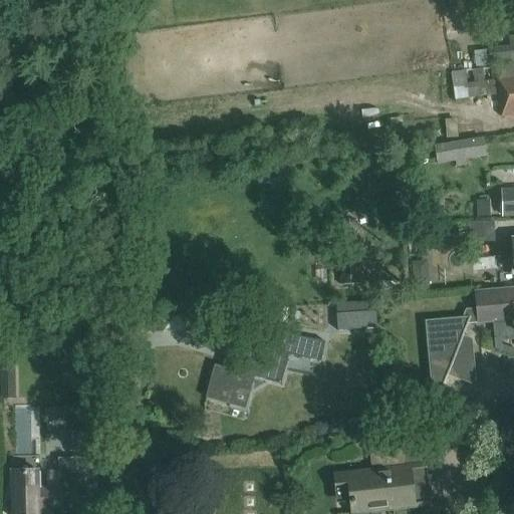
[(488,47),(488,50),(474,51),(476,67),(491,65),(490,63),(513,60),(513,35),(507,36),(508,46),(488,47)]
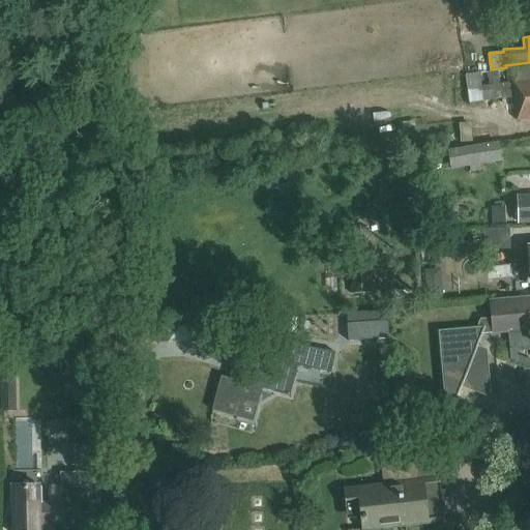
[(469,107),(482,105),(482,100),(511,97),(508,69),(465,75),(469,107)]
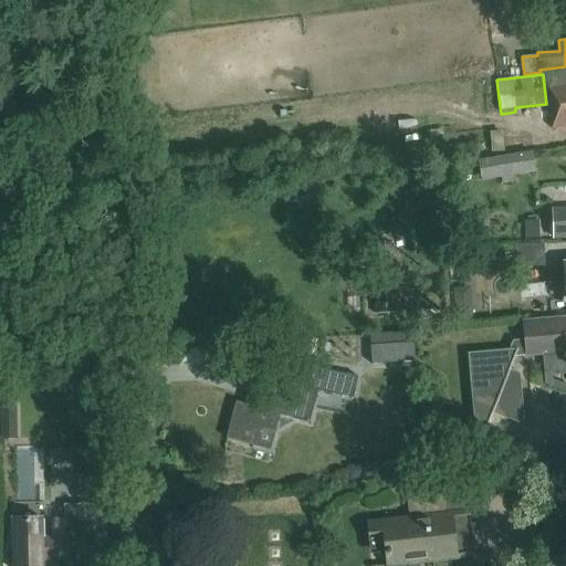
[(565,83),(546,85),(551,128),(565,126),(565,83)]
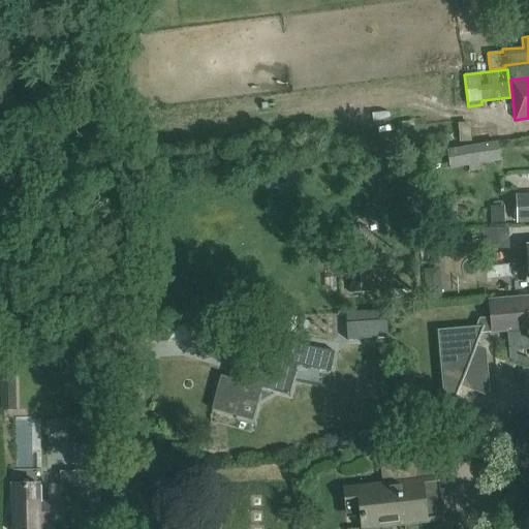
[(467,169),(468,175),(478,173),(478,167),(474,148),(464,150),(467,169)]
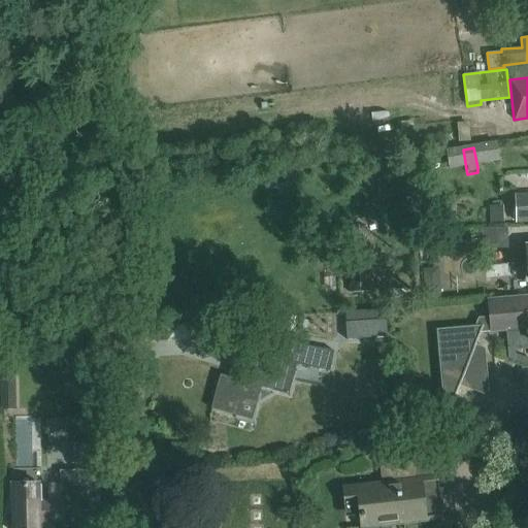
[(527,193),(514,194),(516,224),(527,223),(527,193)]
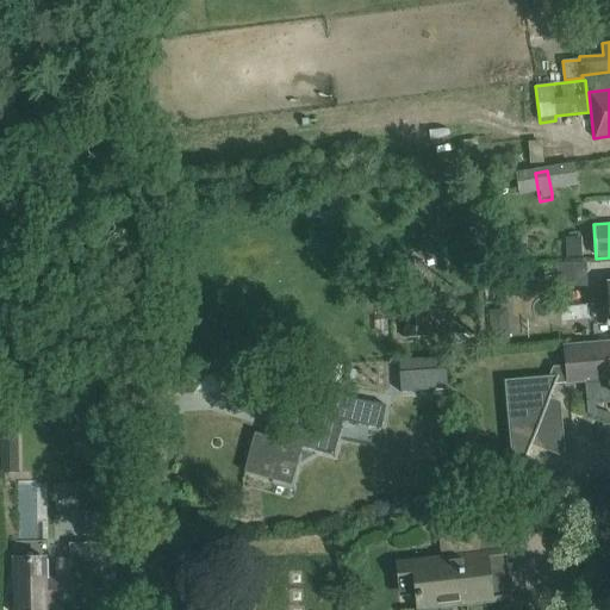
[(403,338),(429,336),(427,293),(402,294),(403,338)]
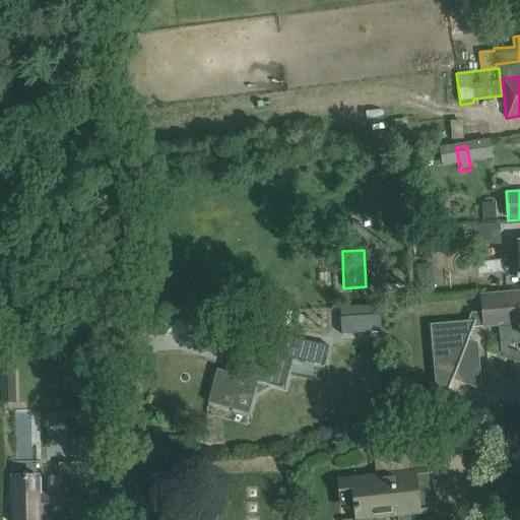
[(379,275),(378,261),(369,261),(370,275),(379,275)]
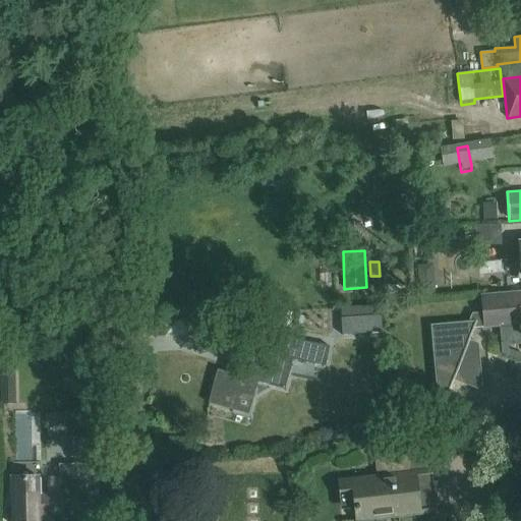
[(520,293),(520,294),(481,298),(482,306),(504,304),(506,327),(520,325),(520,293)]
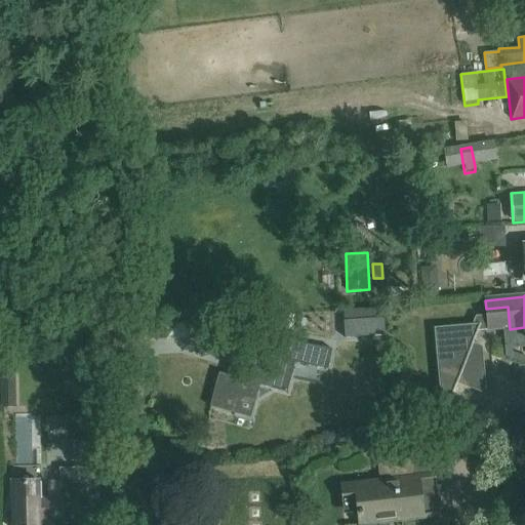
[(474,342),(477,332),(510,329),(508,307),(486,309),(486,315),(476,316),(472,324),(434,328),(440,395),(450,400),(457,381),(486,393),(482,346),(474,342)]
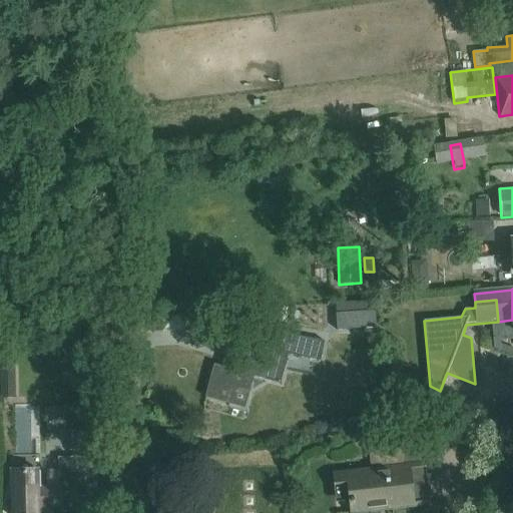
[(375,310),(337,312),(338,336),(377,333),(375,310)]
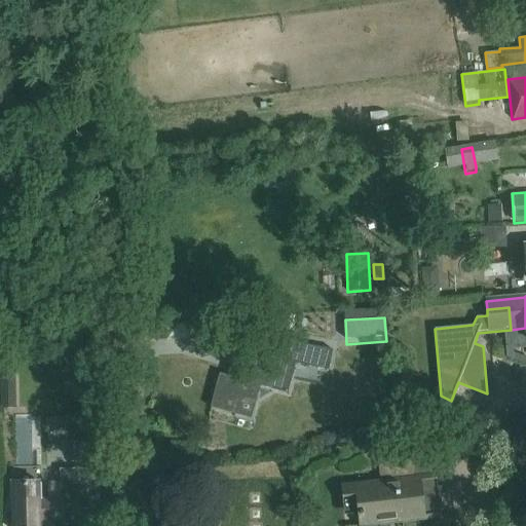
[(286,338),(282,351),(284,351),(280,364),(332,374),(336,349),(286,338)]
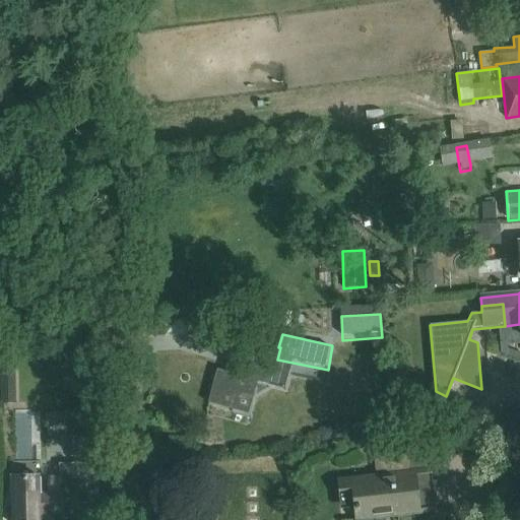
[(280,347),(278,347),(252,340),(247,362),(229,356),(224,372),(217,370),(208,403),(229,408),(233,394),(239,396),(235,410),(249,413),(257,382),(270,385),(277,360),(280,347)]
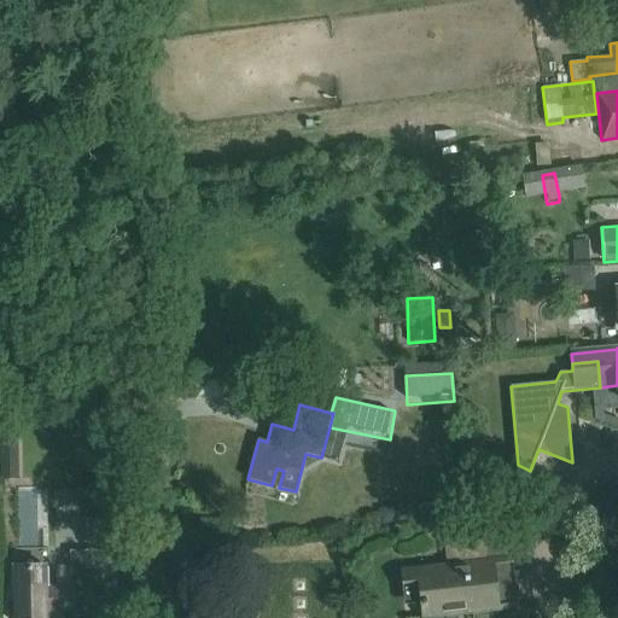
[(443,534),(447,567),(403,572),(407,600),(424,598),(426,617),(516,607),(509,560),(481,563),(477,530),(443,534)]
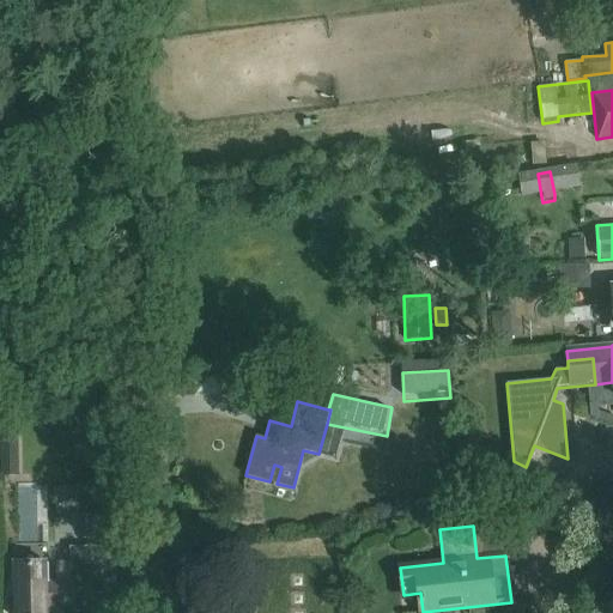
[(17,612),(43,612),(44,608),(73,608),(73,590),(102,590),(103,550),(72,550),(72,584),(44,584),(44,564),(17,563),(17,612)]
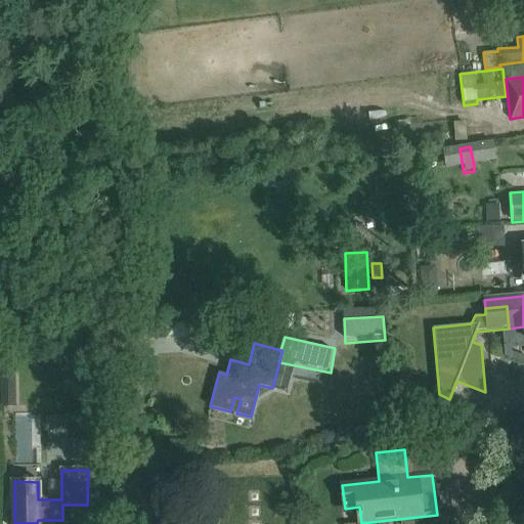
[(213,523),(279,523),(279,488),(213,490),(213,523)]
